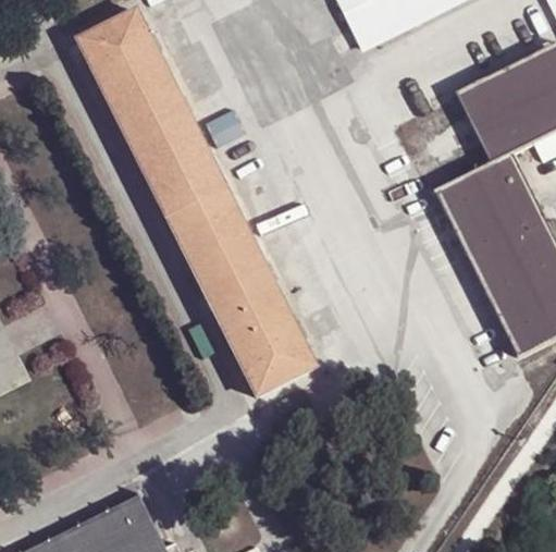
[(335,0),(362,53),(467,0),(335,0)]
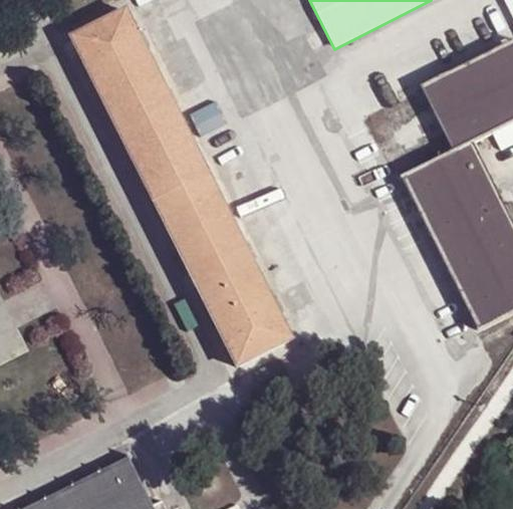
[(126,4),(68,34),(235,366),(294,337),(126,4)]
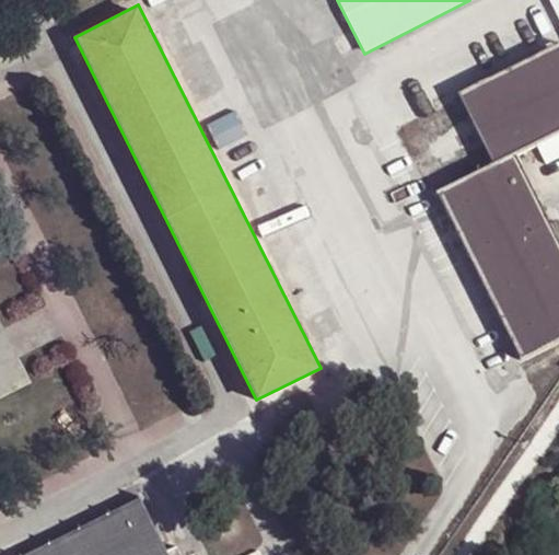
[(558,41),(457,92),(492,161),(514,151),(550,134),(558,128),(558,41)]
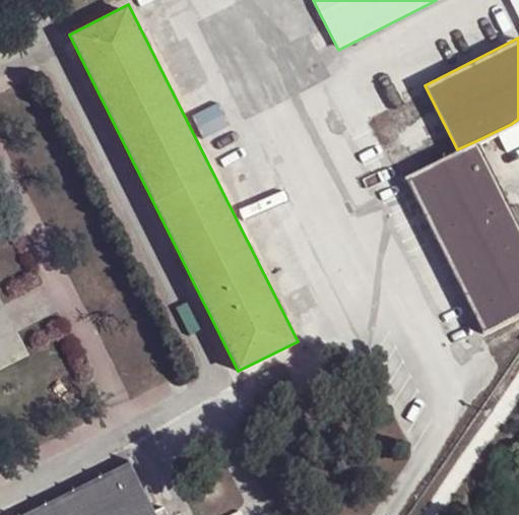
[(457,149),(405,176),(482,330),(518,312),(518,222),(477,140),(457,149)]
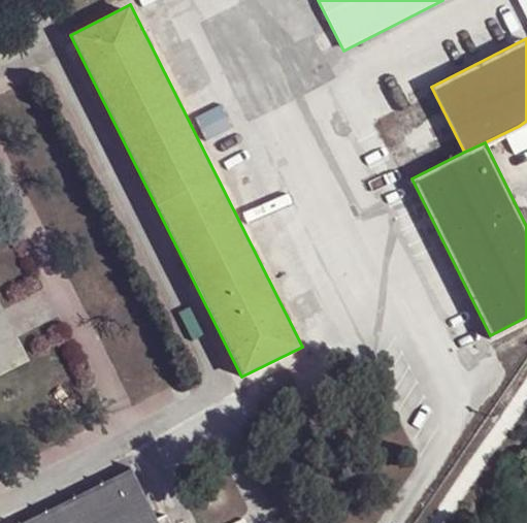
[(15,522),(159,522),(131,466),(15,522)]
